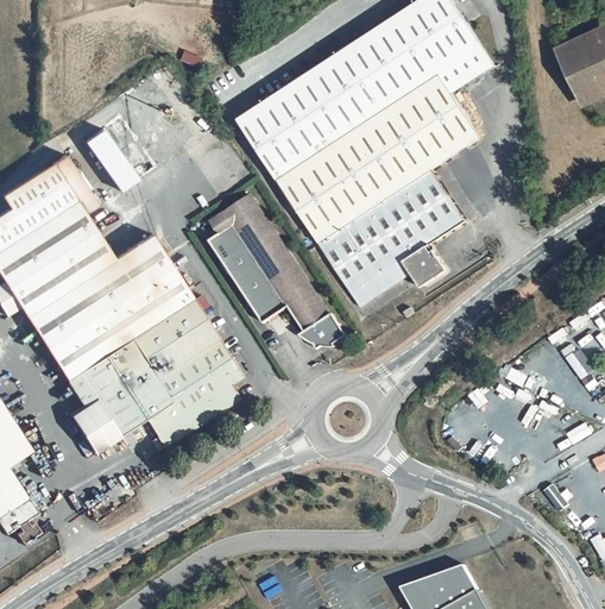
[(451,0),(411,0),(234,120),(360,309),(409,276),(416,286),(423,288),(441,275),(443,269),(435,257),(432,259),(424,250),(428,246),(460,224),(426,171),(480,135),(447,86),(478,64),(481,69),(492,62),(451,0)]
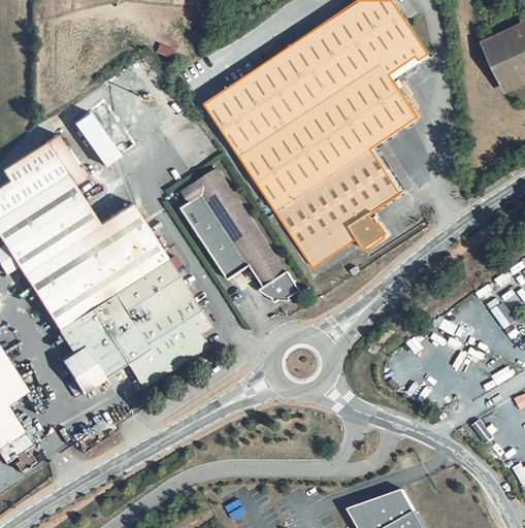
[(524,20),(488,36),(506,80),(524,72),(524,20)]
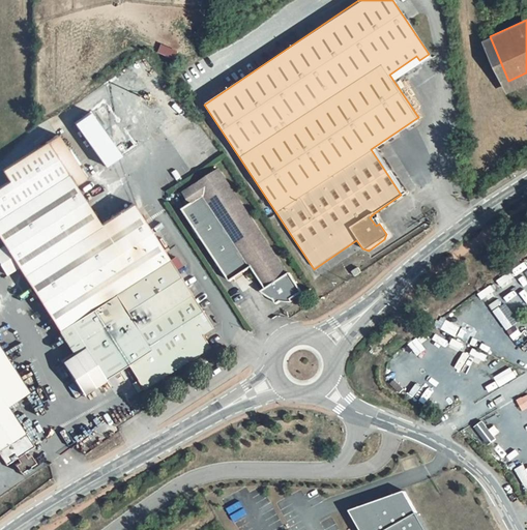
[(94,107),(123,149),(157,127),(127,83),(94,107)]
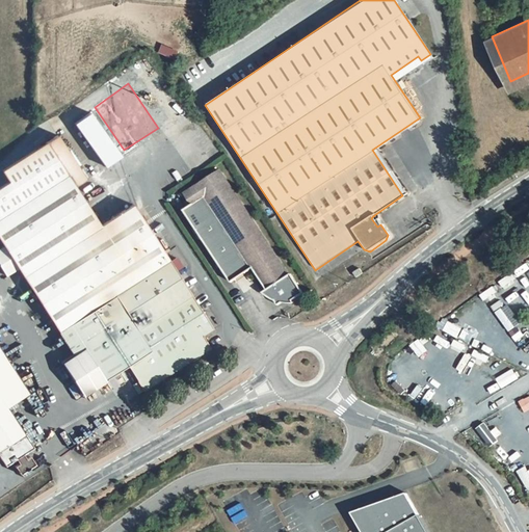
[(0,179),(1,181),(0,181),(0,248),(64,344),(75,337),(82,347),(103,378),(127,362),(136,377),(134,379),(141,390),(208,343),(201,330),(210,324),(125,201),(93,223),(65,185),(77,177),(48,133),(0,166),(0,179)]
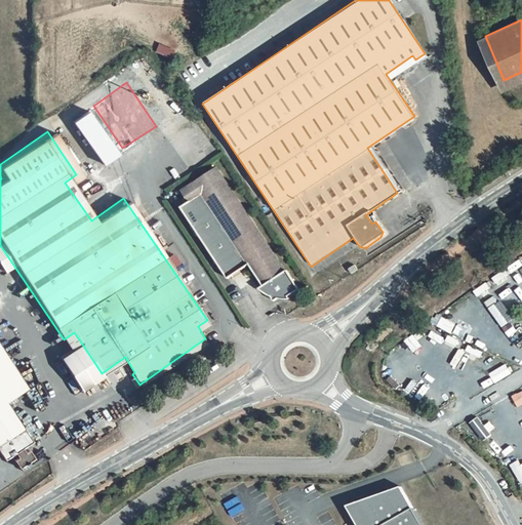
[(284,275),(213,171),(179,195),(187,207),(174,215),(223,284),(243,272),(257,291),(253,294),(261,299),(267,301),(270,305),(273,303),(290,304),(288,300),(299,293),(286,274),(284,275)]
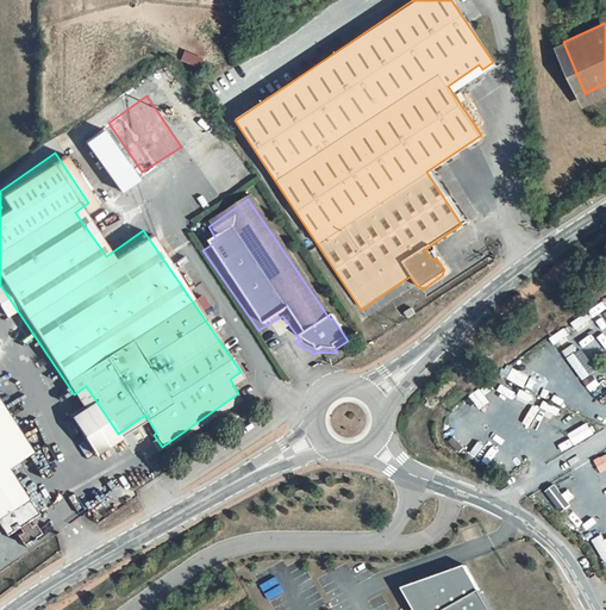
[(432,260),(436,257),(429,247),(425,250),(432,260)]
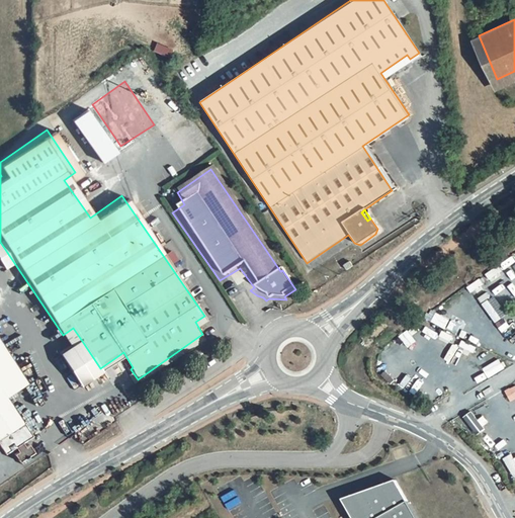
[(170,255),(164,247),(160,249),(166,258),(170,255)]
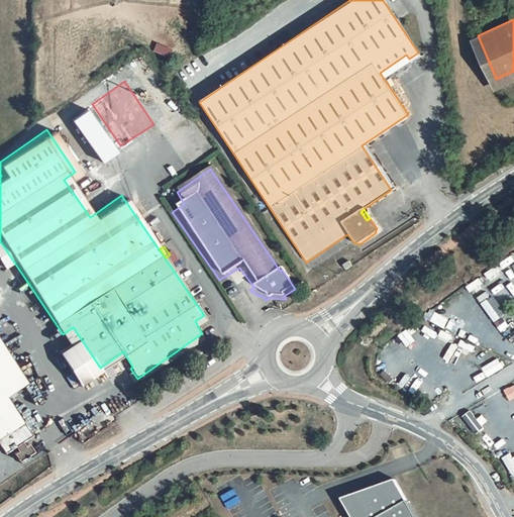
[(343,264),(346,268),(352,264),(350,260),(343,264)]
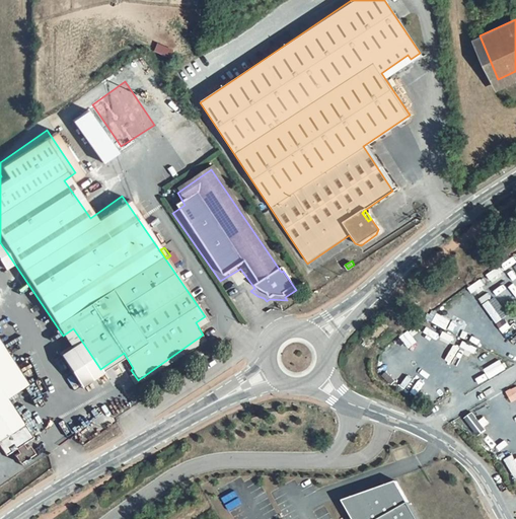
[(63,336),(70,346),(80,339),(73,328),(63,336)]
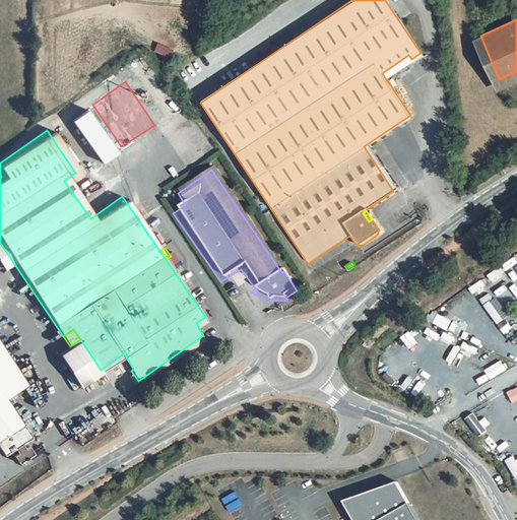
[(27,384),(0,340),(0,448),(5,456),(14,449),(17,454),(15,456),(19,463),(35,453),(29,446),(26,448),(23,444),(33,437),(7,397),(27,384)]
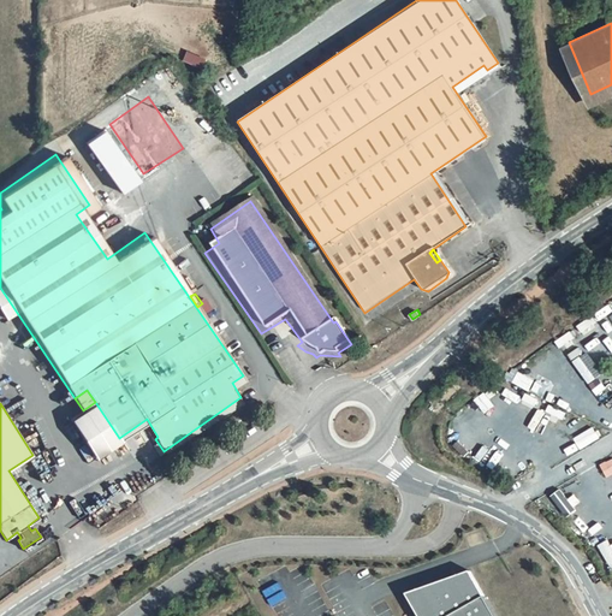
[(486,615),(457,566),(393,590),(409,615),(486,615)]
